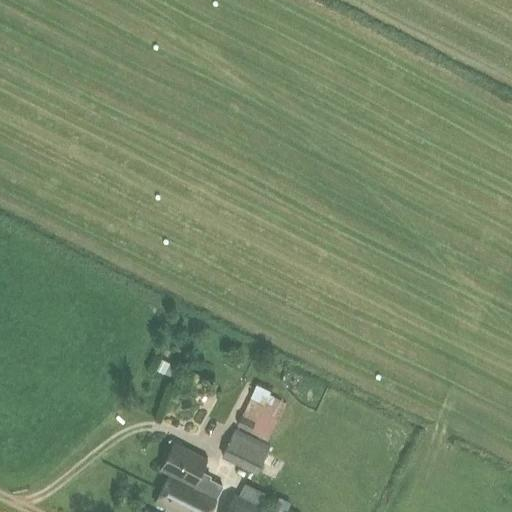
[(165,369),(176,358),(166,347),(155,358),(165,369)]
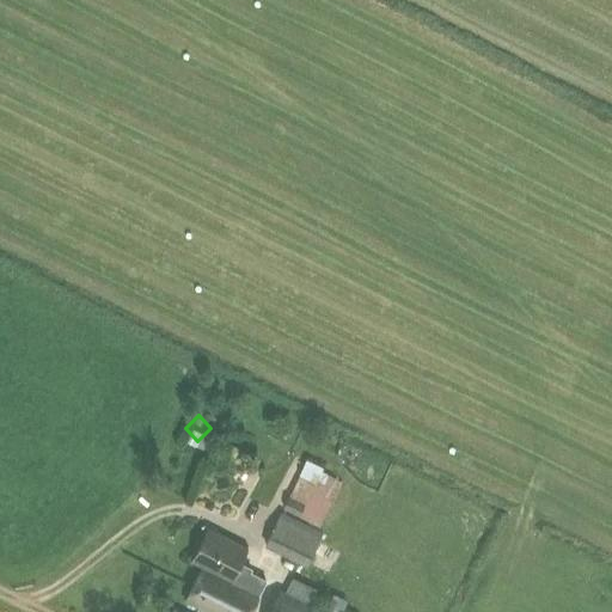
[(283,506),(320,524),(342,478),(305,460),(283,506)]
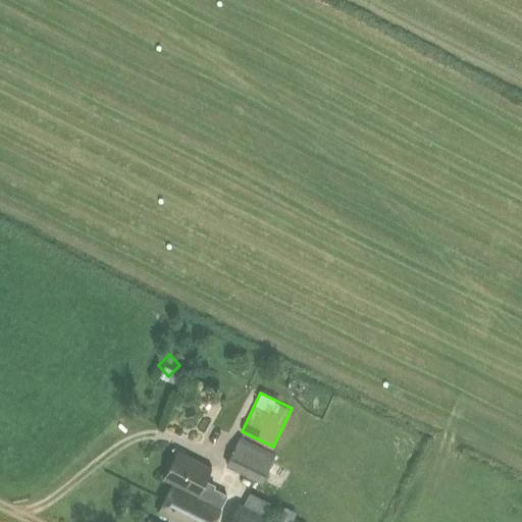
[(224,464),(261,481),(275,452),(239,434),(224,464)]
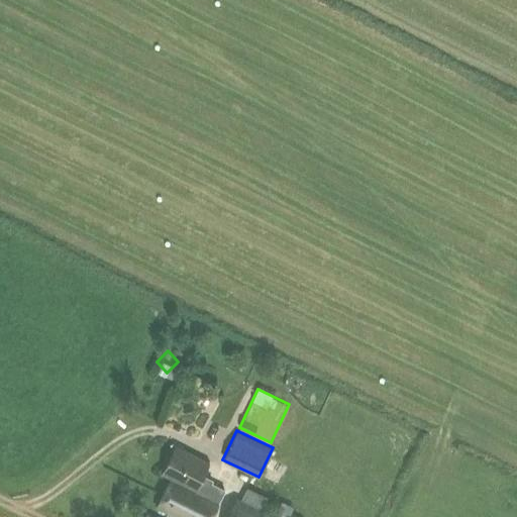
[(176,445),(162,473),(194,490),(208,461),(176,445)]
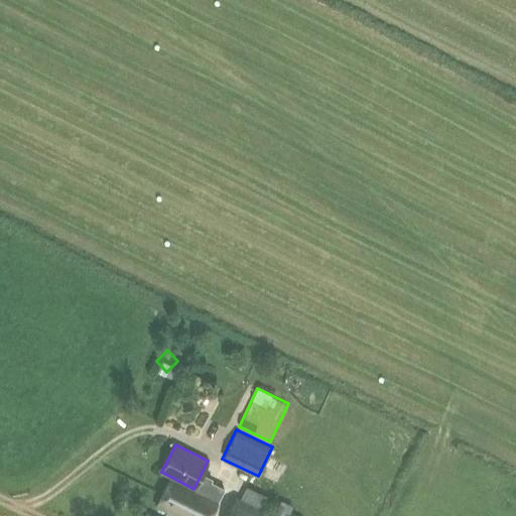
[(273,446),(268,457),(288,466),(293,455),(273,446)]
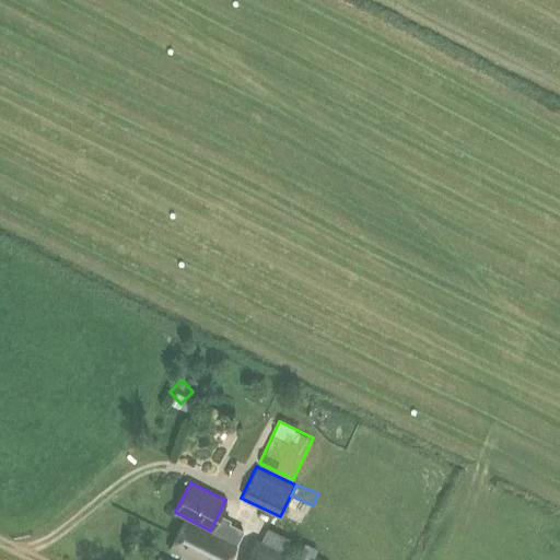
[(268,531),(291,540),(296,528),(273,518),(268,531)]
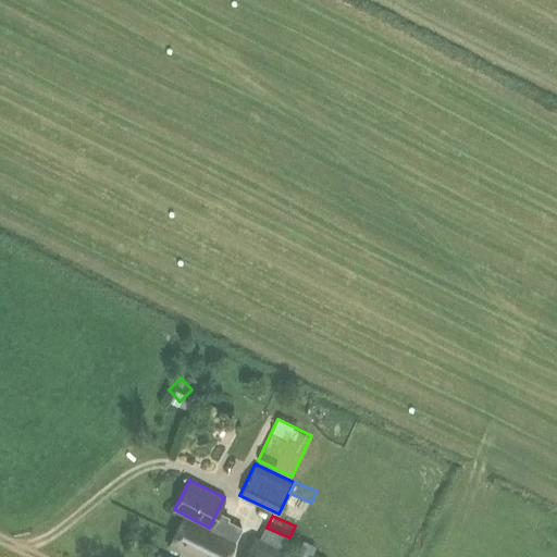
[(178,524),(174,534),(224,556),(229,546),(178,524)]
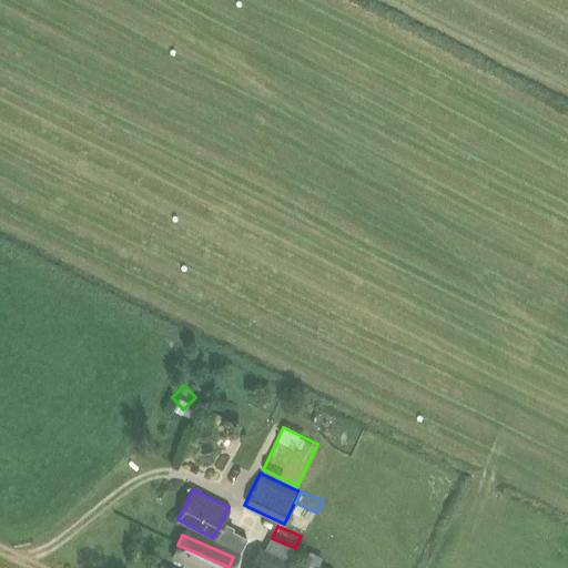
[(246,567),(306,567),(260,544),(246,567)]
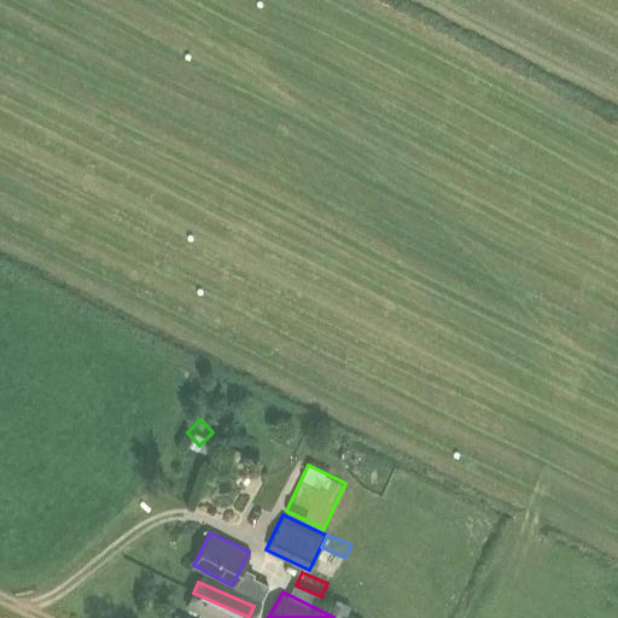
[(244,617),(192,593),(185,606),(199,612),(196,617),(184,617),(175,613),(172,617),(244,617)]
